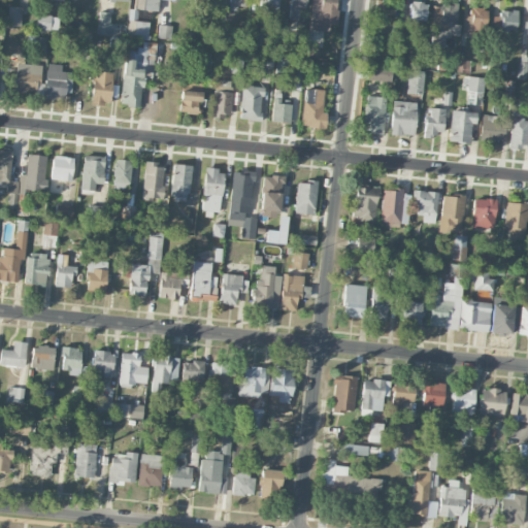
[(136,0),(136,10),(158,10),(158,0),(136,0)]
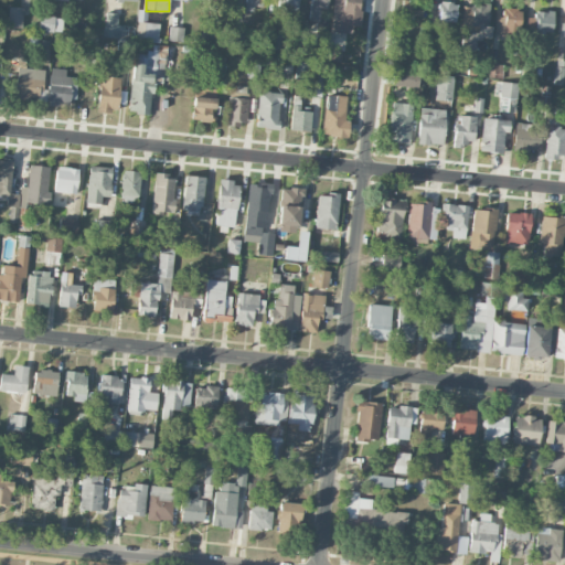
[(245,0),(245,9),(263,9),(263,0),(245,0)]
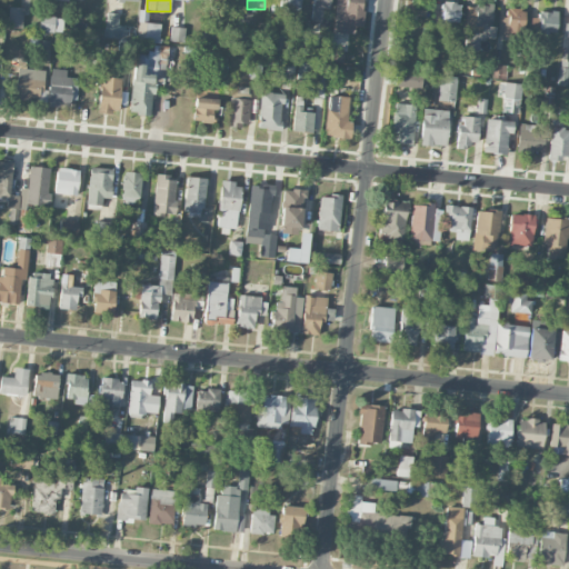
[(329,0),(311,0),(311,20),(322,20),(323,9),(329,9),(329,0)]
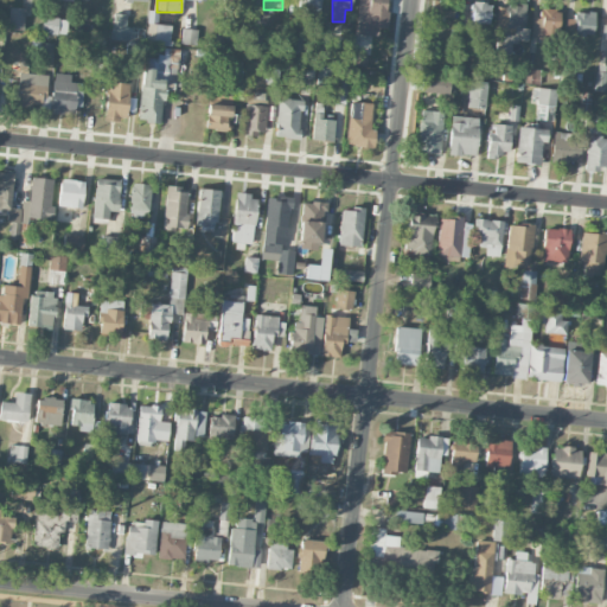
[(357,0),(355,33),(378,36),(378,27),(385,29),(388,0),(357,0)]
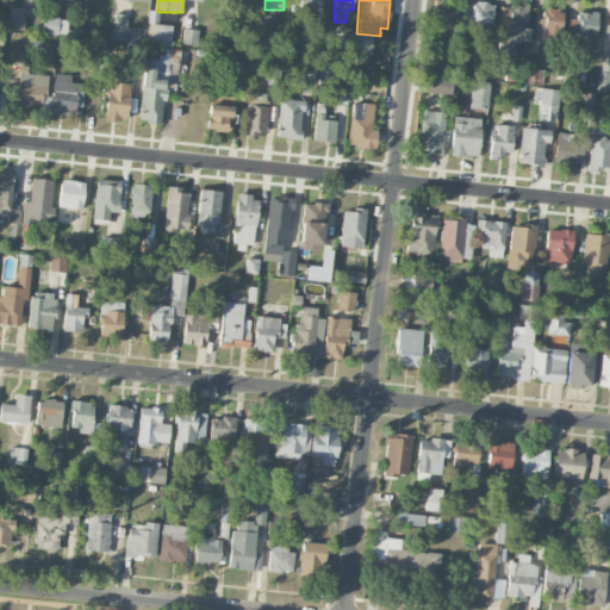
[(433,0),(434,16),(456,17),(456,0),(444,0),(433,0)]
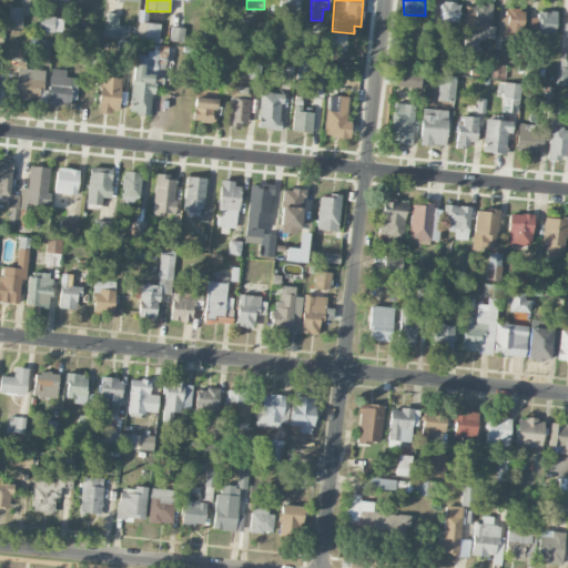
[(440,30),(448,31),(449,22),(457,22),(458,2),(442,2),(440,30)]
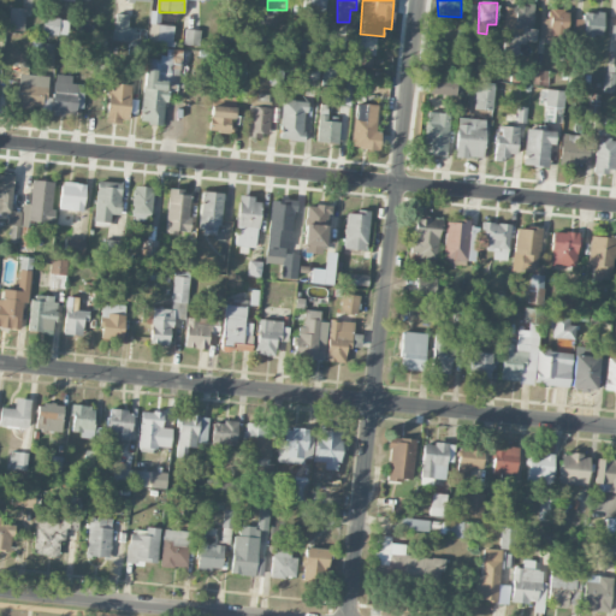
[(502,54),(516,54),(517,42),(533,42),(534,6),(504,5),(502,54)]
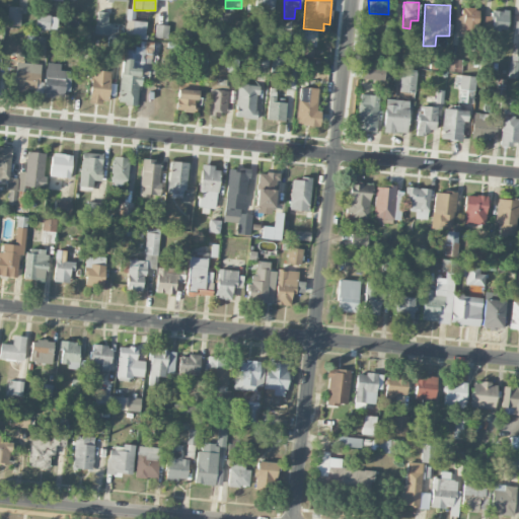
[(7,25),(20,25),(21,7),(8,6),(7,25)]
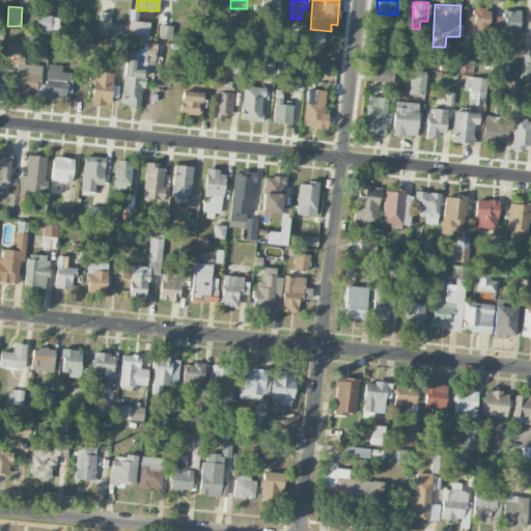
[(149,22),(138,21),(138,9),(129,9),(128,35),(148,36),(149,22)]
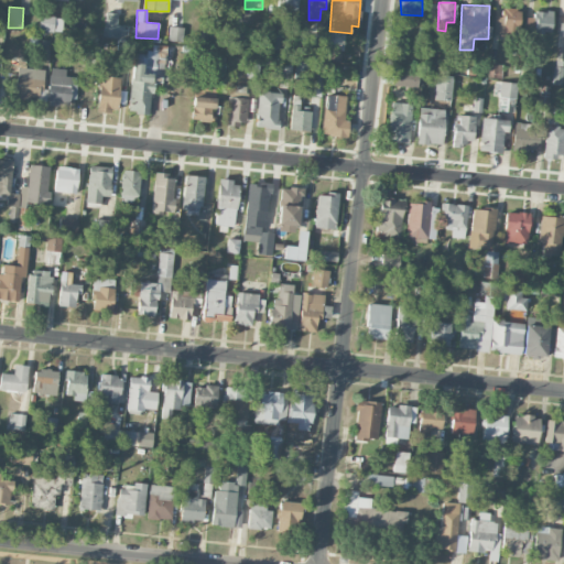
[(552,11),(534,11),(533,18),(525,17),(525,32),(551,33),(552,11)]
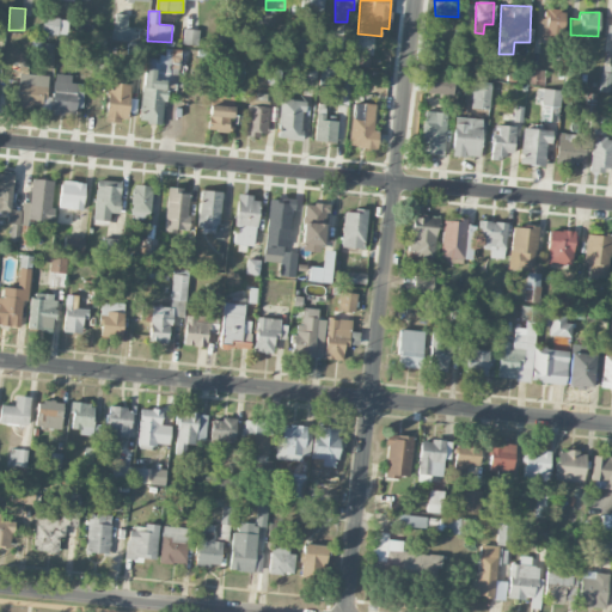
[(129,41),(129,13),(114,13),(112,41),(129,41)]
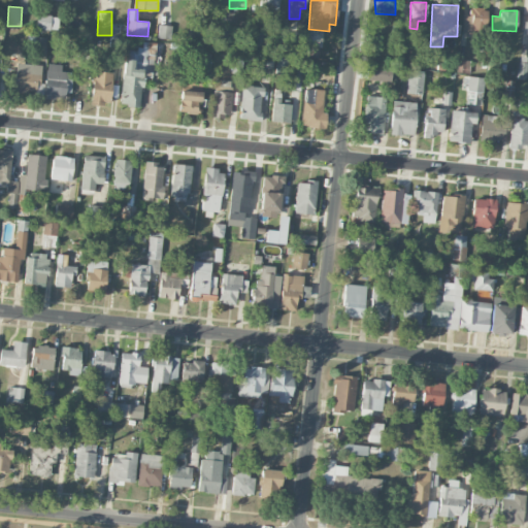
[(171,25),(158,25),(158,38),(170,39),(171,25)]
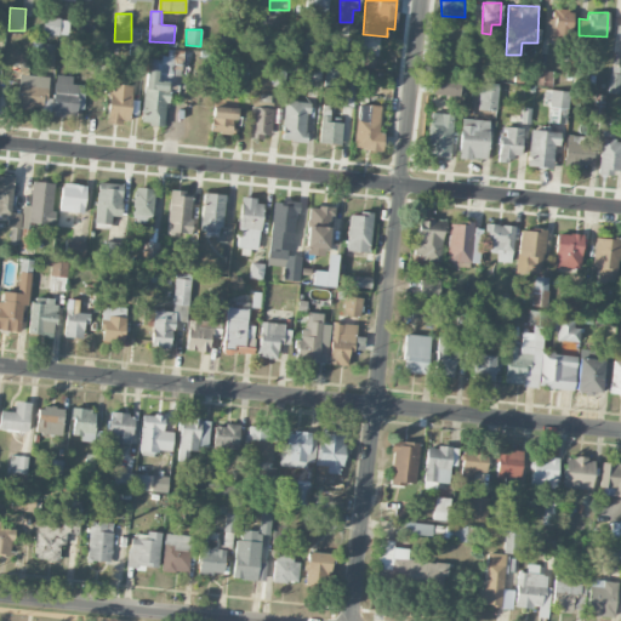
[(308,39),(292,38),(292,53),(308,55),(308,39)]
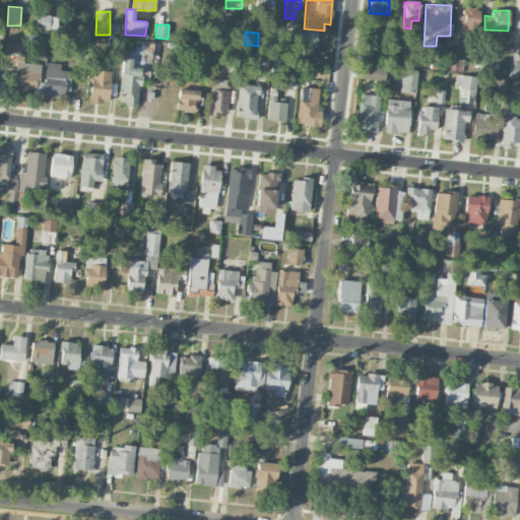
[(119,104),(139,105),(143,49),(122,48),(119,104)]
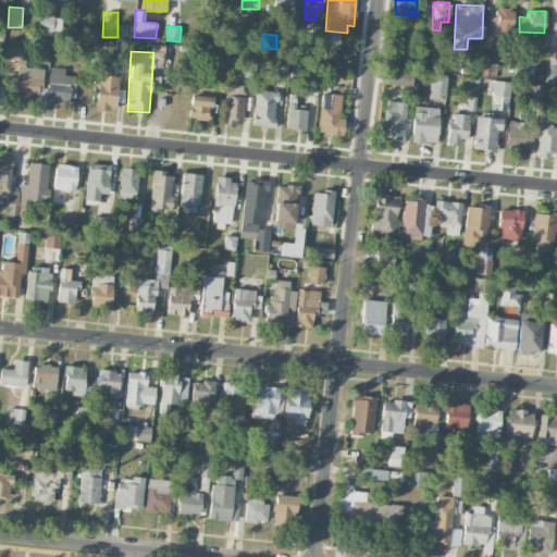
[(291,77),(302,78),(304,61),(292,61),(291,77)]
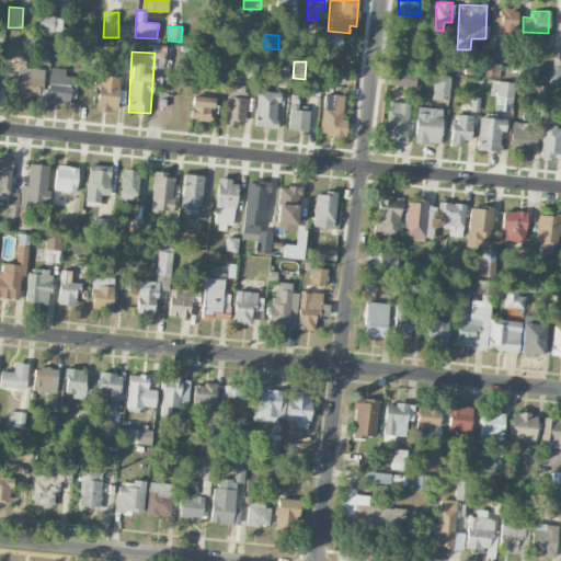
[(485,77),(499,79),(500,65),(487,63),(485,77)]
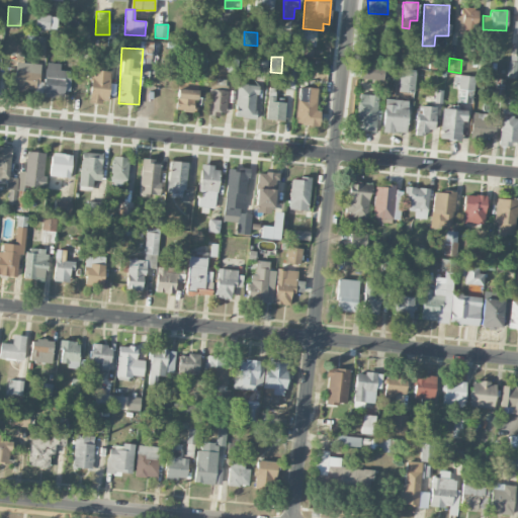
[(61,64),(47,62),(42,95),(65,97),(66,87),(68,87),(70,71),(60,70),(61,64)]
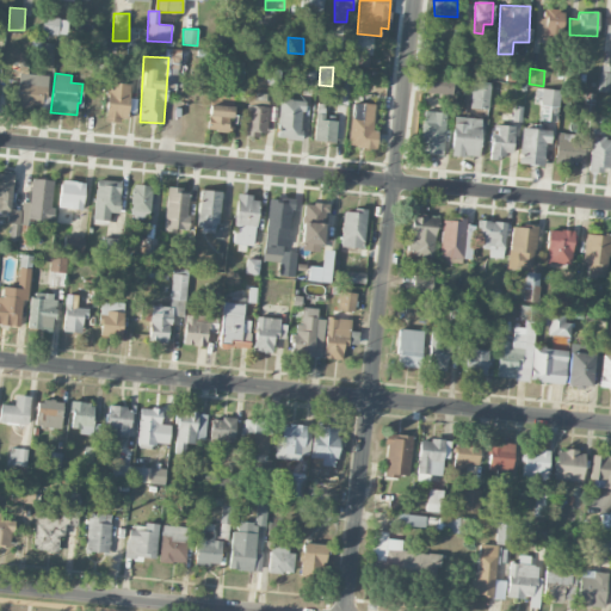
[(610,74),(600,73),(598,90),(610,91),(610,74)]
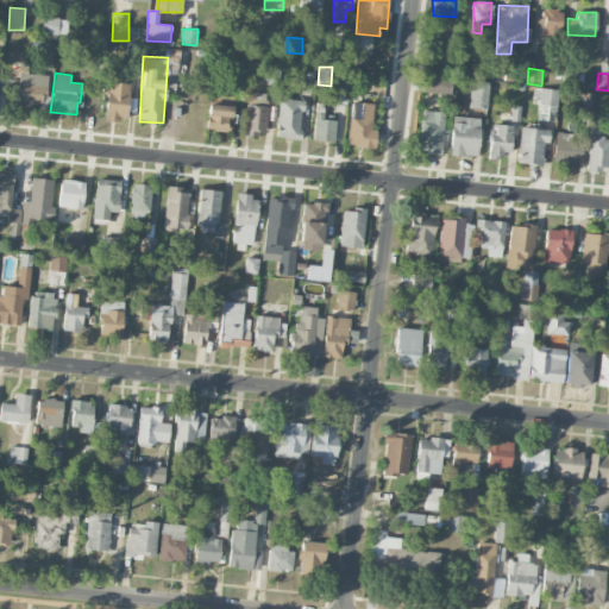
[(452,94),(453,76),(424,75),(422,93),(452,94)]
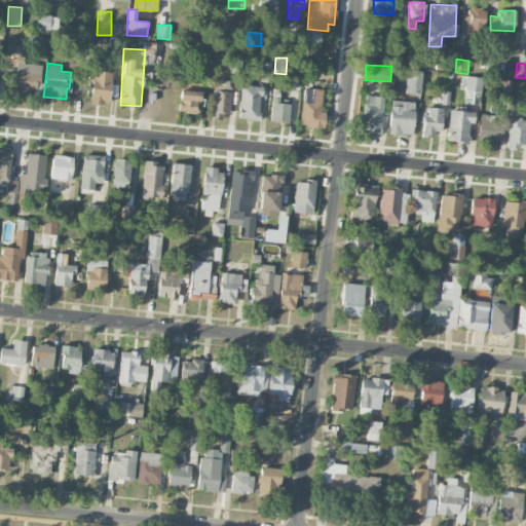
[(289,76),(299,77),(300,69),(291,67),(289,76)]
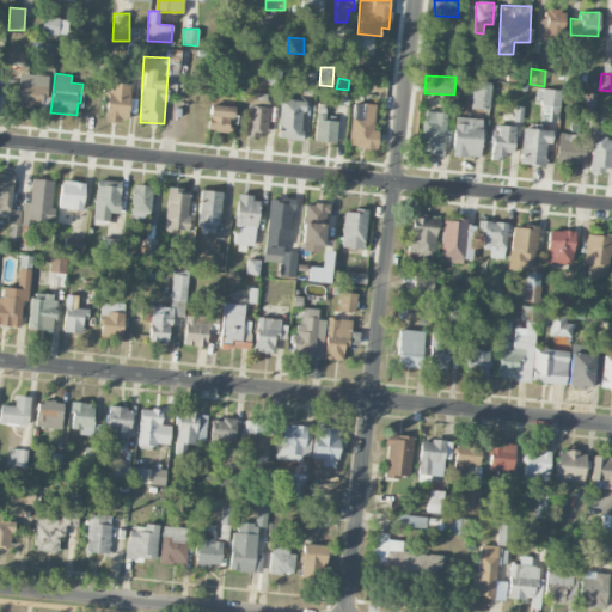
[(490,81),(472,81),(471,108),(490,109),(490,81)]
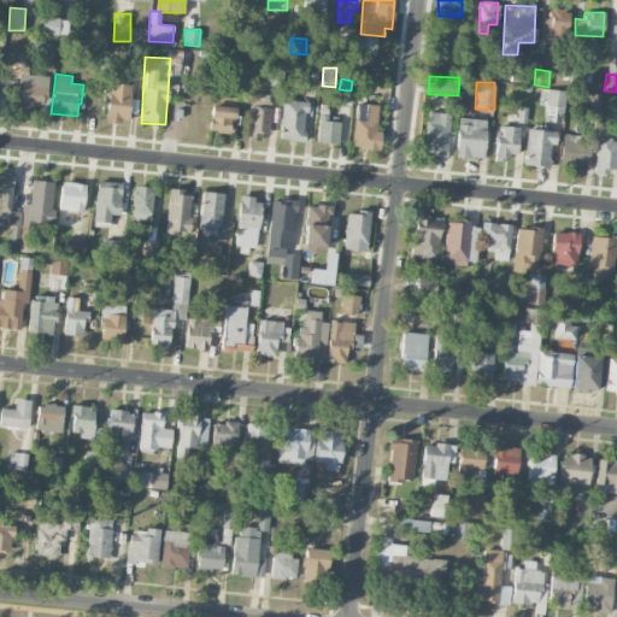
[(43,111),(46,86),(18,83),(16,107),(43,111)]
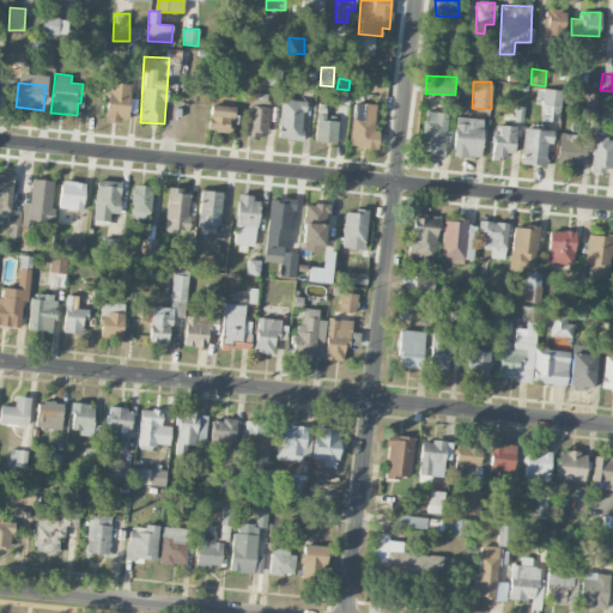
[(129,84),(107,83),(105,120),(128,121),(129,84)]
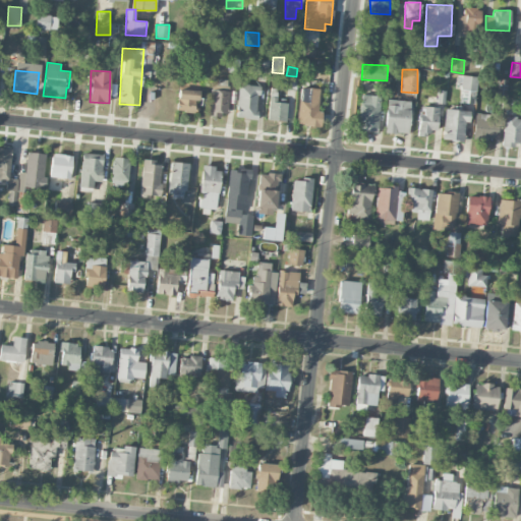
[(475,104),(477,76),(457,75),(457,85),(461,85),(460,103),(475,104)]
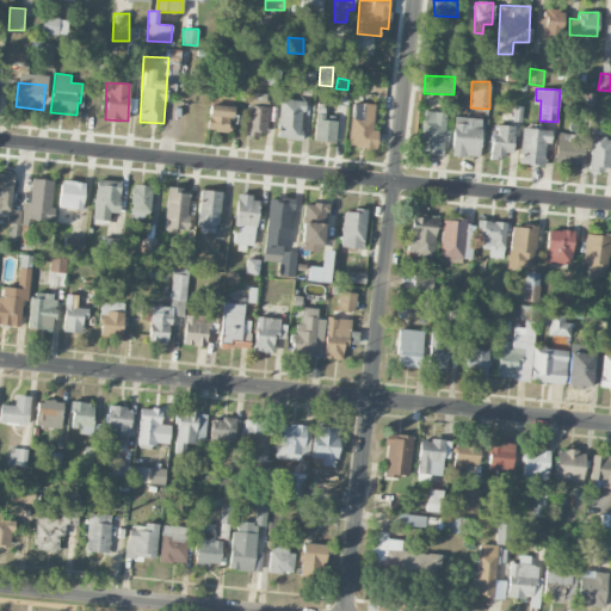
[(301,140),(303,100),(278,99),(277,139),(301,140)]
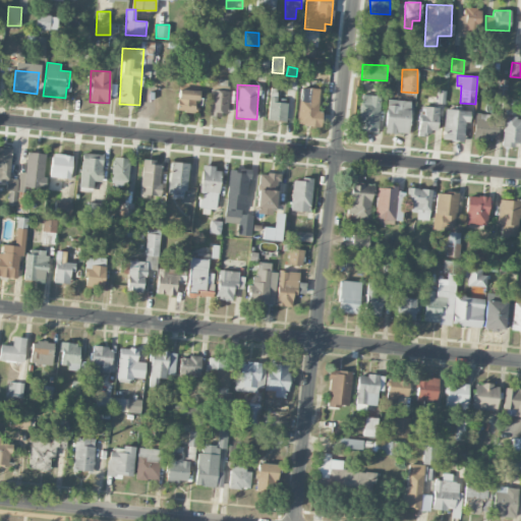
[(319,111),(320,89),(299,88),(298,125),(322,126),(322,112),(319,111)]
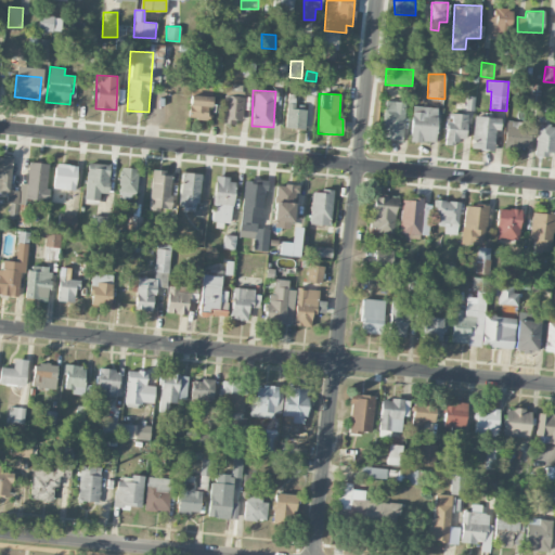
[(188,118),(209,119),(210,95),(189,95),(188,118)]
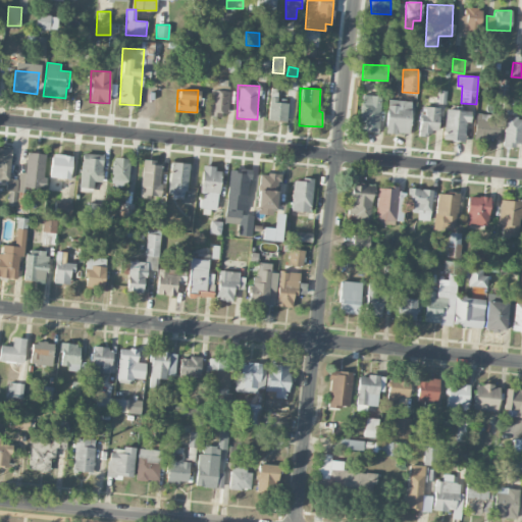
[(228,90),(210,90),(209,116),(227,116),(228,90)]
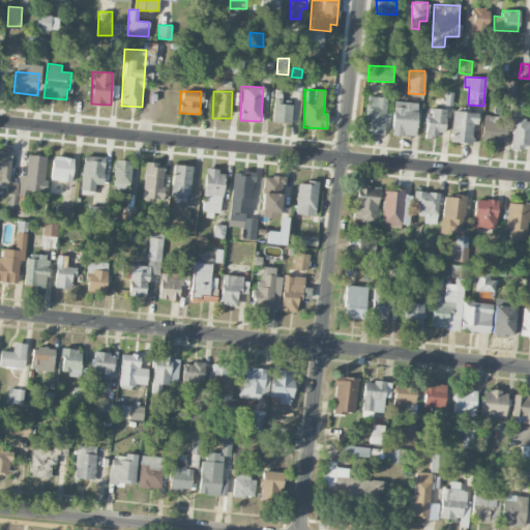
[(291,123),(292,102),(282,102),(282,92),(273,92),(272,122),(291,123)]
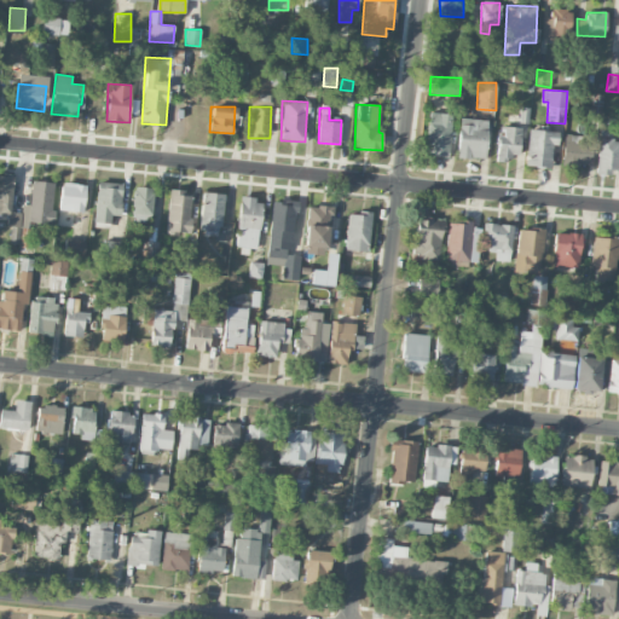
[(451,114),(427,113),(427,155),(451,155),(451,114)]
